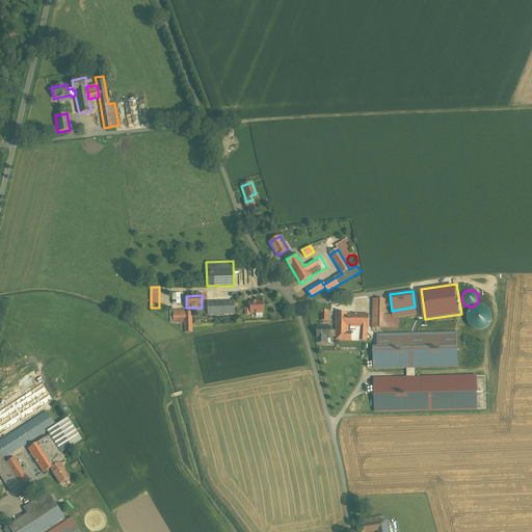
[(373,299),(372,328),(397,328),(397,316),(384,315),(384,299),(373,299)]
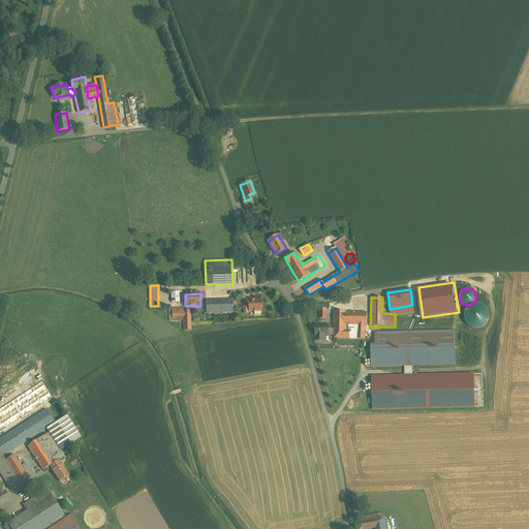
[(232,300),(206,300),(206,313),(234,312),(232,300)]
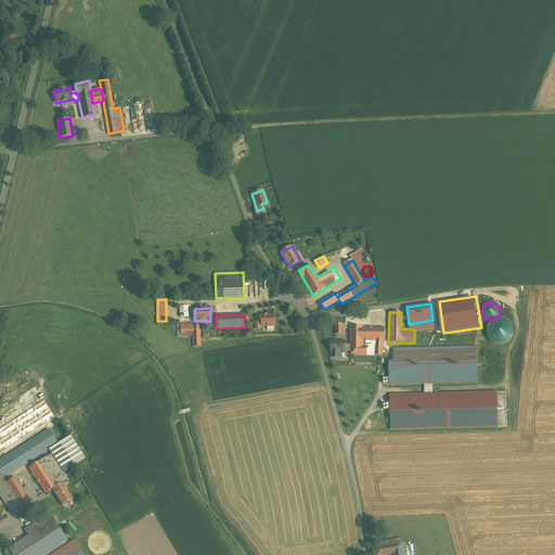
[(262,315),(259,315),(260,322),(261,322),(261,326),(274,326),(273,315),(267,315),(262,315)]
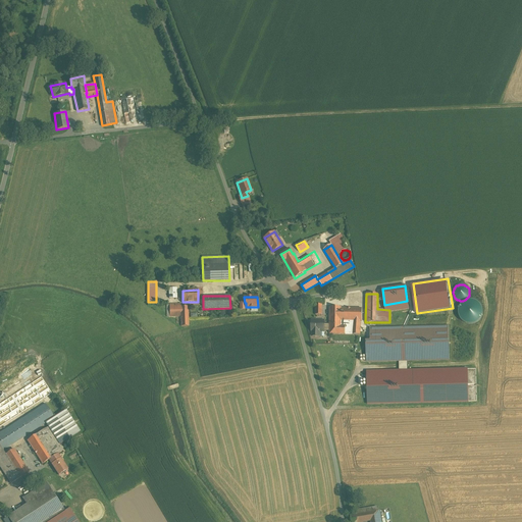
[(459,310),(458,314),(460,318),(462,321),(466,323),(470,324),(474,324),(478,322),(480,319),(482,316),(482,312),(482,308),(480,305),(477,302),(474,301),(470,300),(467,301),(463,303),(460,306),(459,310)]
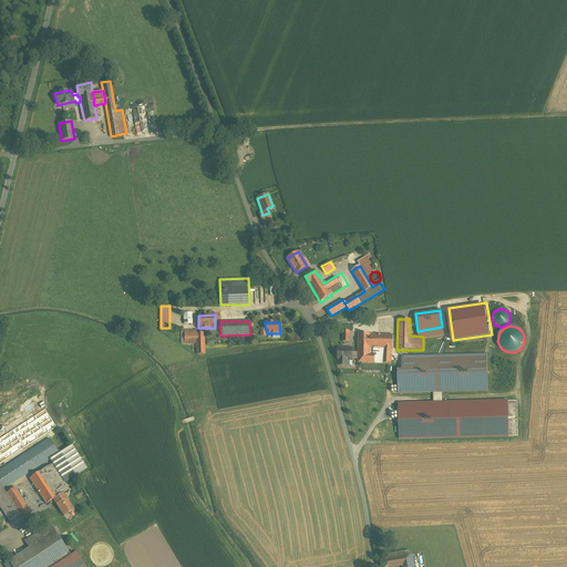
[(197,331),(182,331),(182,344),(196,344),(197,354),(205,354),(204,333),(197,333),(197,331)]
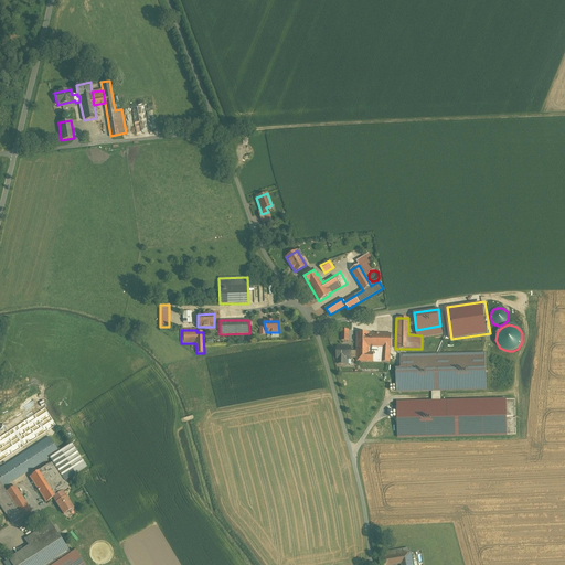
[(356,356),(356,362),(381,362),(390,362),(390,348),(391,348),(392,333),(370,333),(358,332),(356,351),(356,356)]
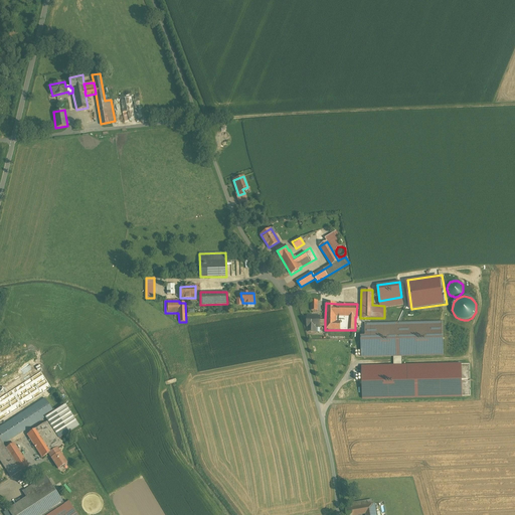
[(325,325),(325,320),(320,320),(320,316),(307,316),(307,327),(308,327),(308,332),(314,332),(314,327),(320,327),(320,325),(325,325)]
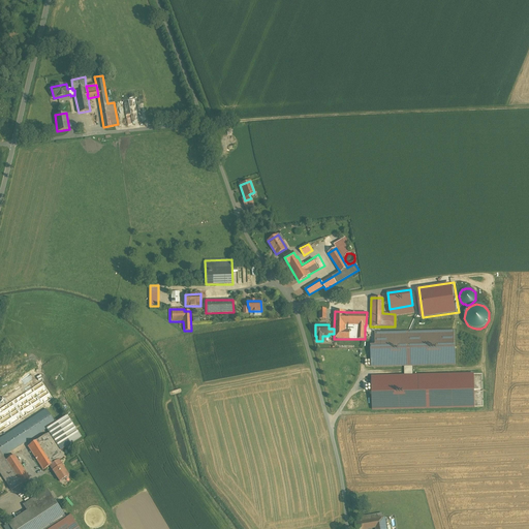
[(455,330),(375,332),(375,345),(370,345),(371,367),(456,365),(455,330)]
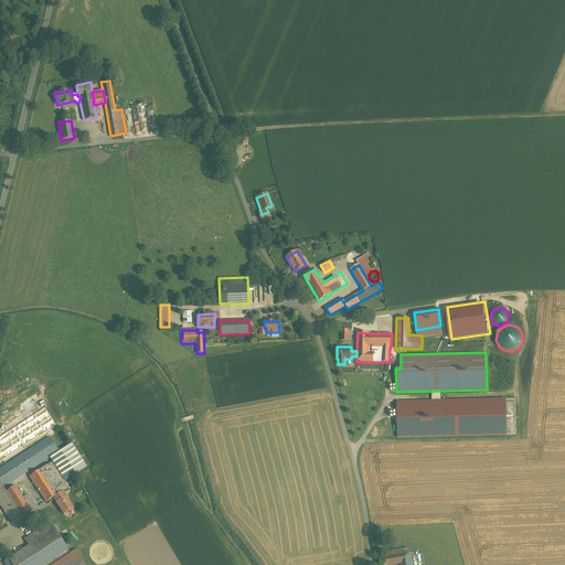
[(507,398),(396,401),(397,438),(507,435),(515,435),(515,417),(507,418),(507,416),(515,416),(515,398),(507,400),(507,398)]
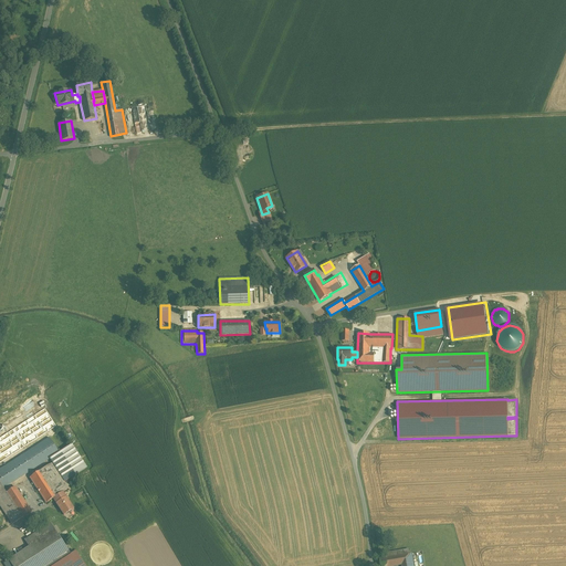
[(0,483),(3,489),(49,459),(59,452),(59,451),(50,438),(0,469),(0,483)]
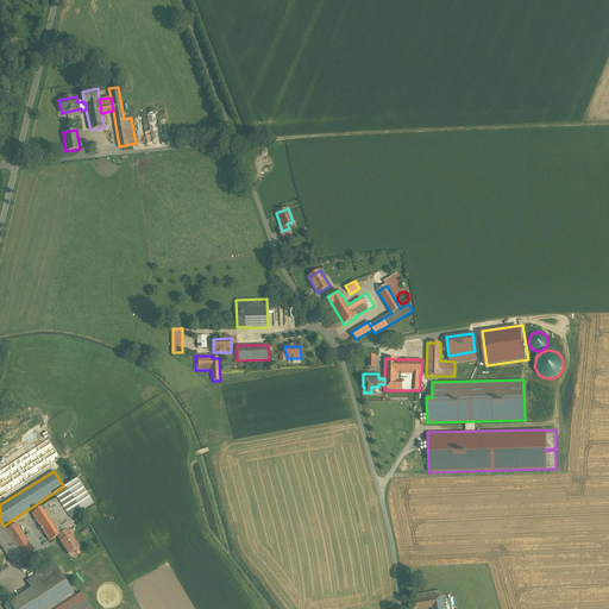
[(52,494),(56,498),(69,518),(93,502),(76,476),(63,485),(63,487),(52,494)]
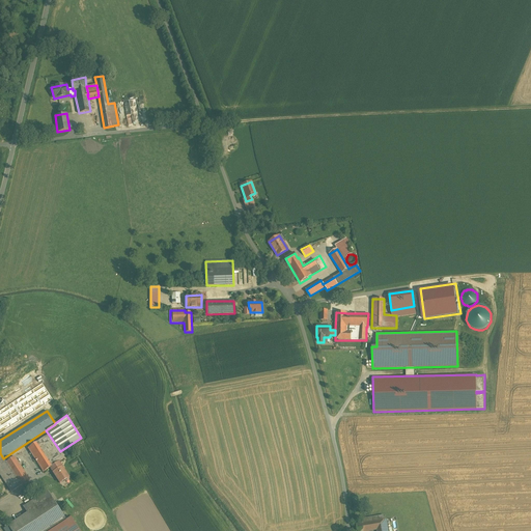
[(49,435),(28,448),(43,472),(53,466),(57,463),(64,458),(60,451),(49,435)]
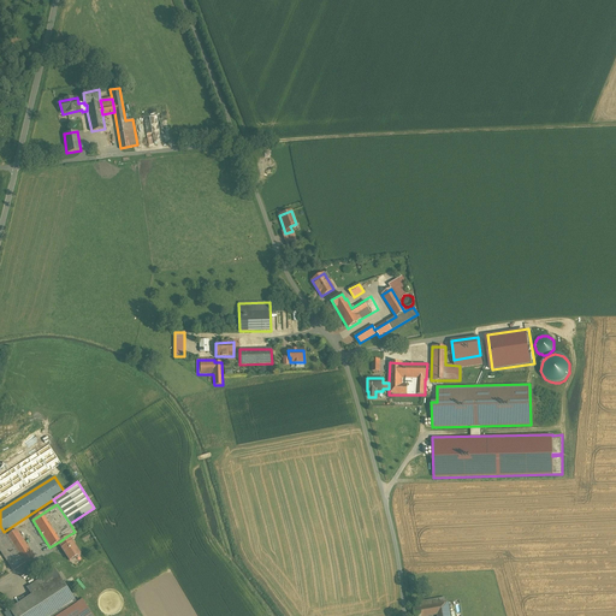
[(4,532),(0,526),(0,550),(13,572),(34,558),(17,531),(6,537),(4,532)]
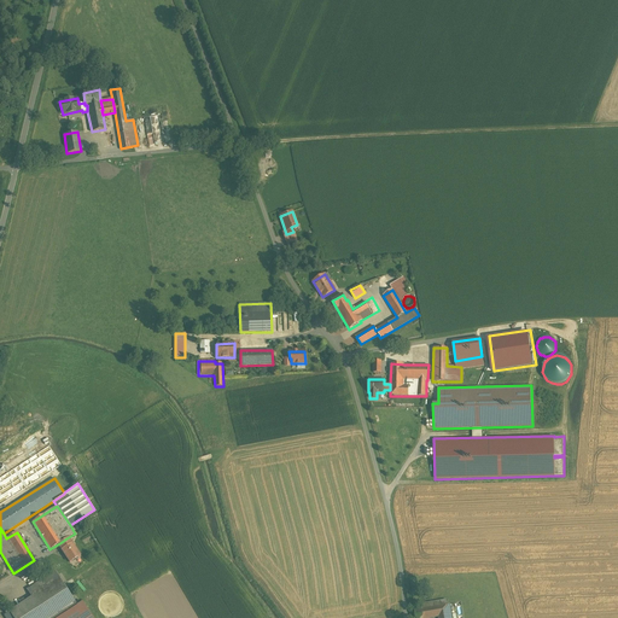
[(70,544),(66,538),(62,542),(65,547),(62,549),(70,563),(81,555),(73,543),(70,544)]
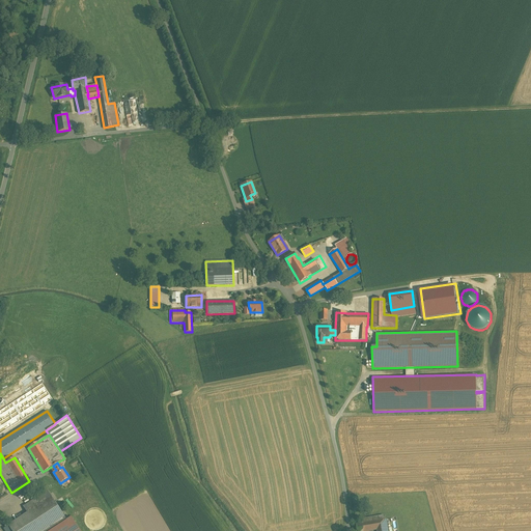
[(8,526),(11,530),(50,530),(66,521),(48,491),(23,506),(27,512),(8,526)]
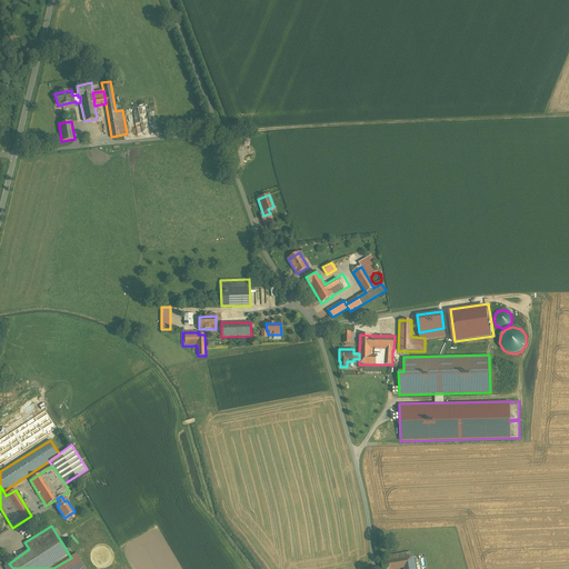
[(381,561),(382,568),(395,568),(403,568),(415,568),(413,556),(411,557),(411,552),(387,556),(387,561),(381,561)]
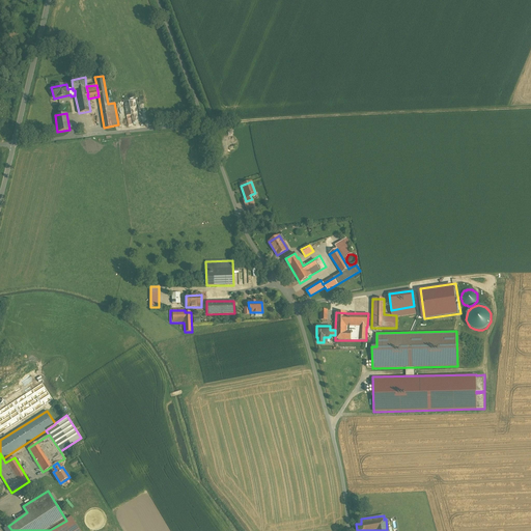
[(50,530),(79,530),(71,518),(66,521),(50,530)]
